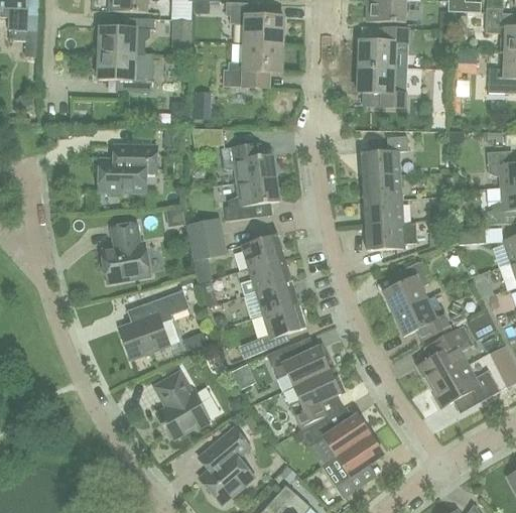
[(0,0),(0,14),(14,15),(13,30),(26,31),(27,0),(0,0)]
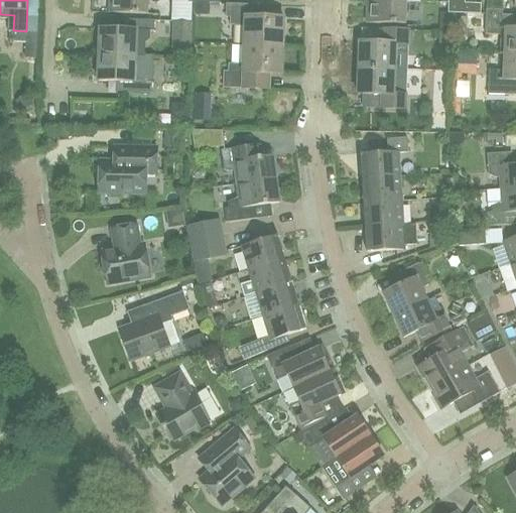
[(108,0),(108,10),(146,11),(146,0),(108,0)]
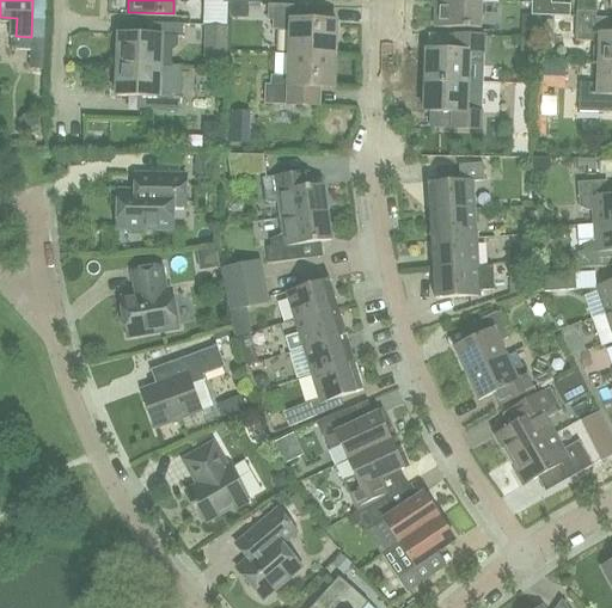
[(479,26),(481,0),(434,0),(434,24),(479,26)]
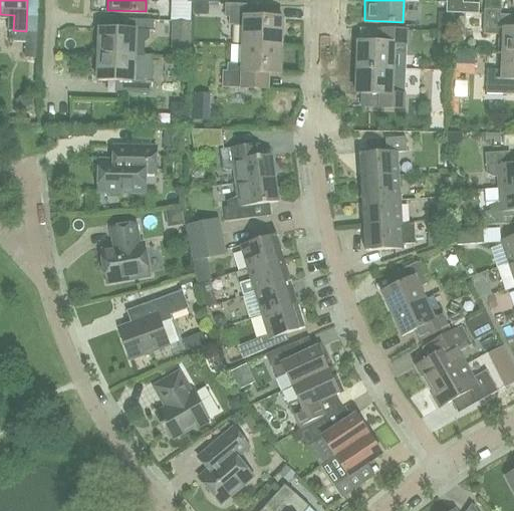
[(483,7),(500,8),(500,0),(484,0),(483,7)]
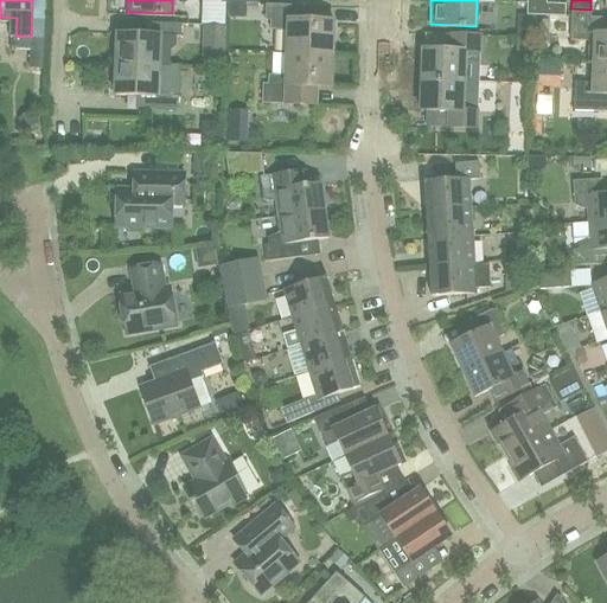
[(544,13),(544,1),(526,1),(525,13),(544,13)]
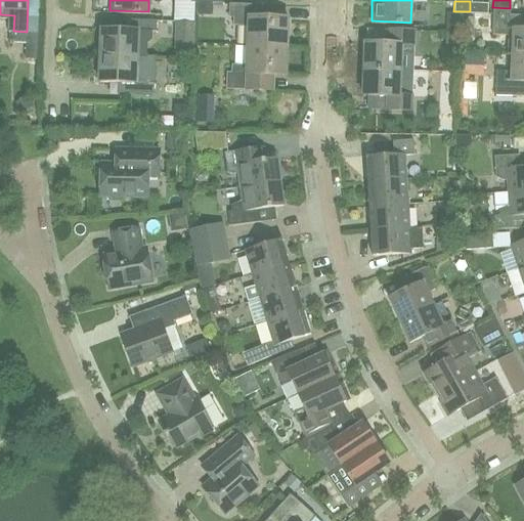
[(470,1),(470,11),(487,12),(488,1),(471,1),(470,1)]
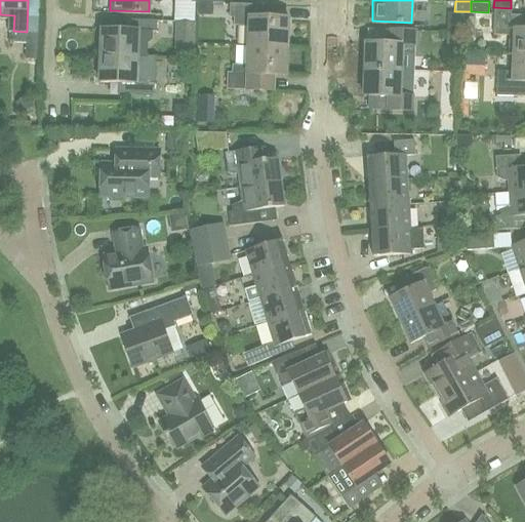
[(196,15),(204,16),(204,2),(196,2),(196,15)]
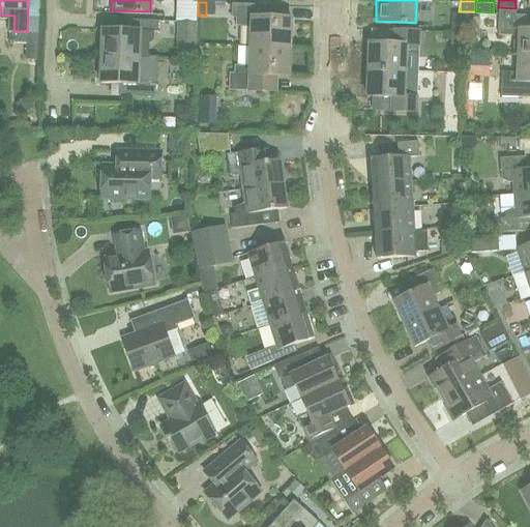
[(251,24),(251,45),(290,46),(291,17),(265,16),(265,3),(231,2),(231,16),(235,16),(235,24),(251,24)]
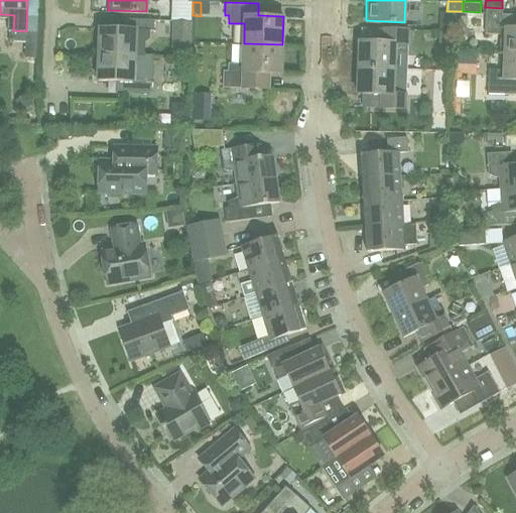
[(501,52),(504,52),(515,52),(515,13),(502,13),(502,8),(485,7),(484,31),(501,32),(501,52)]
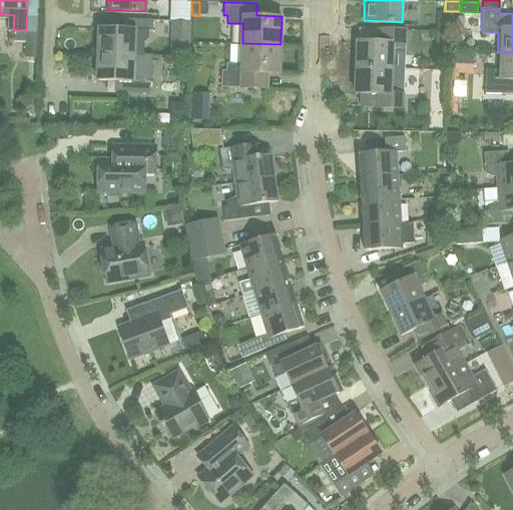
[(99,26),(98,52),(151,54),(151,53),(143,53),(144,40),(149,35),(148,28),(152,29),(152,18),(123,17),(123,27),(99,26)]
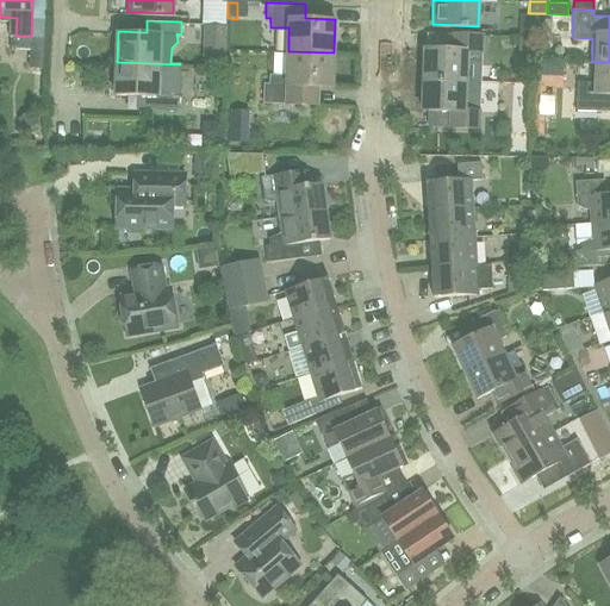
[(467,80),(468,62),(481,62),(483,33),(454,33),(453,49),(424,48),(423,79),(467,80)]
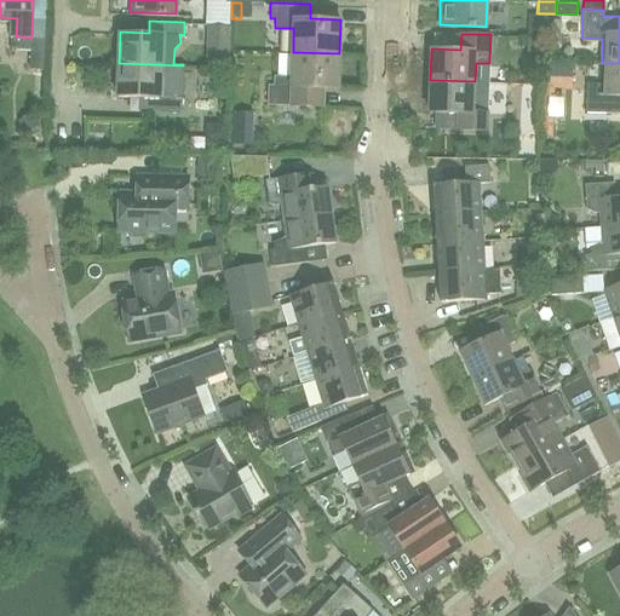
[(229,42),(207,42),(206,62),(228,63),(229,42)]
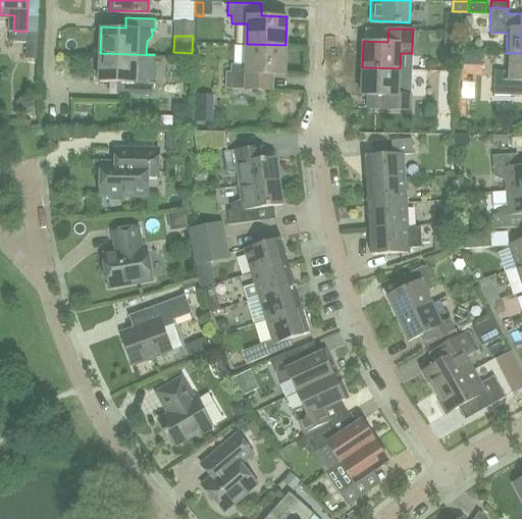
[(285,45),(247,44),(246,62),(230,62),(230,70),(225,70),(225,87),(259,88),(259,72),(284,73),(285,45)]
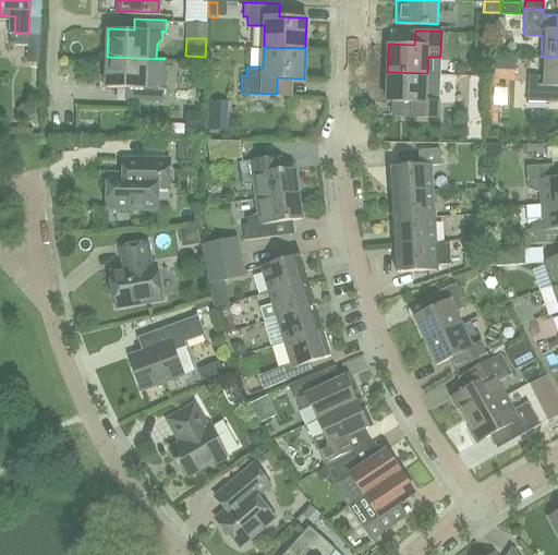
[(165,59),(107,57),(106,84),(132,85),(132,97),(164,98),(165,59)]
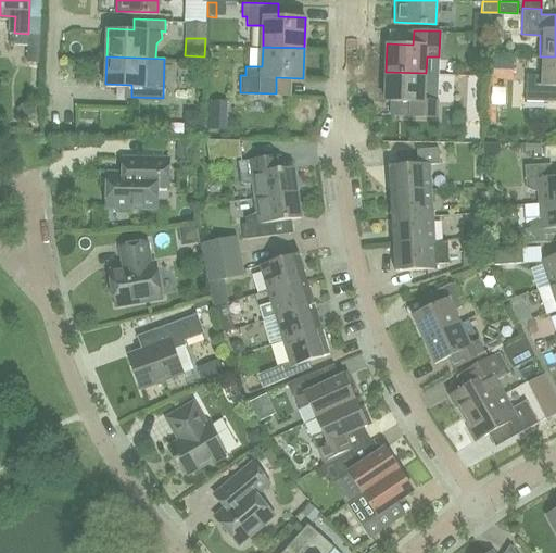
[(555,57),(543,57),(542,74),(527,73),(527,100),(555,101),(555,99),(555,57)]
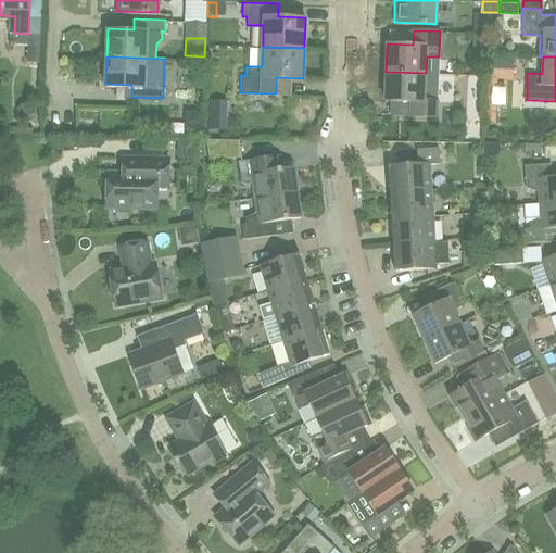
[(495,63),(494,74),(497,74),(497,77),(513,77),(513,64),(495,63)]
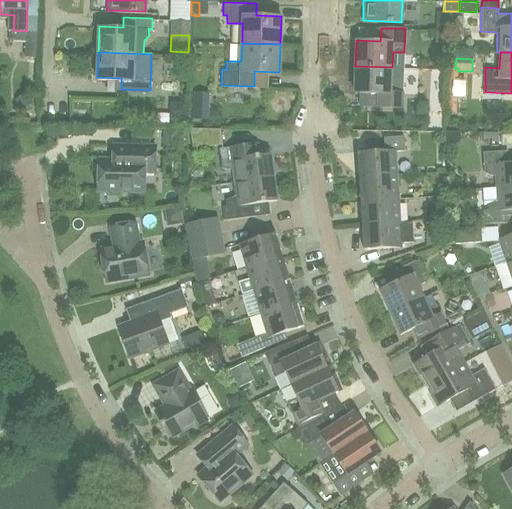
[(404,67),(392,67),(355,66),(354,91),(379,92),(378,105),(402,106),(403,82),(404,67)]
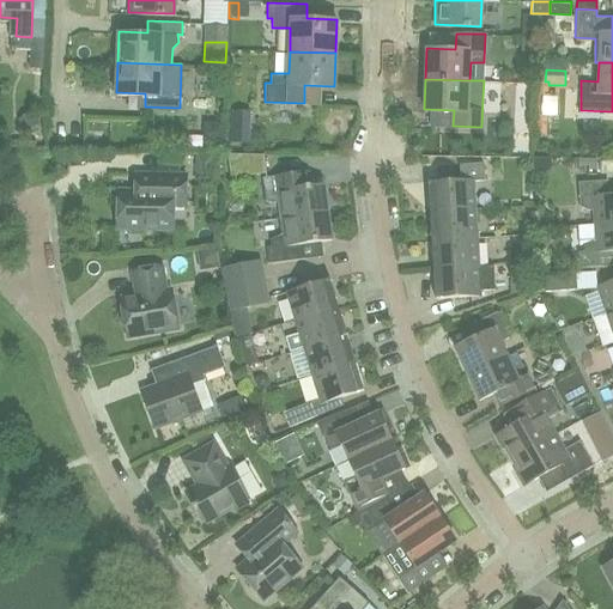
[(536,81),(534,134),(546,135),(548,85),(548,81),(545,81),(536,81)]
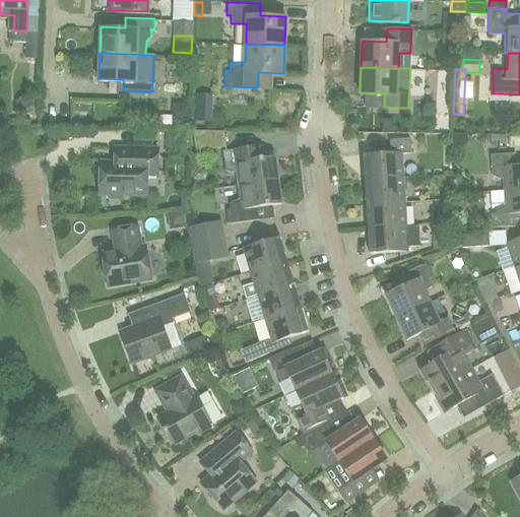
[(448,86),(448,78),(437,78),(437,86),(448,86)]
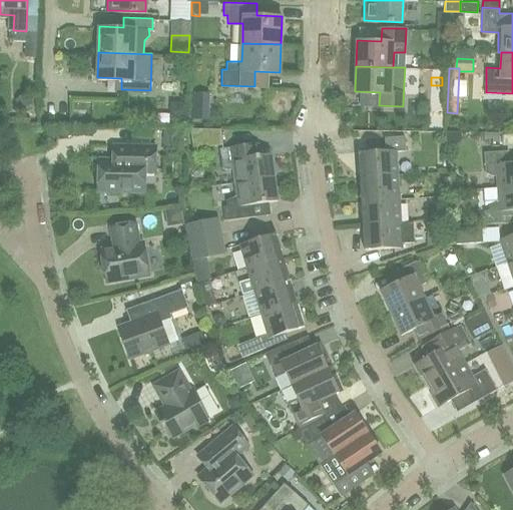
[(16,101),(22,110),(32,104),(25,94),(16,101)]
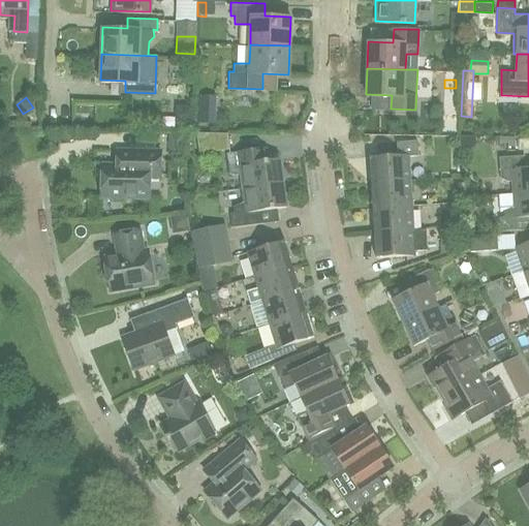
[(216,130),(218,148),(229,146),(227,130),(216,130)]
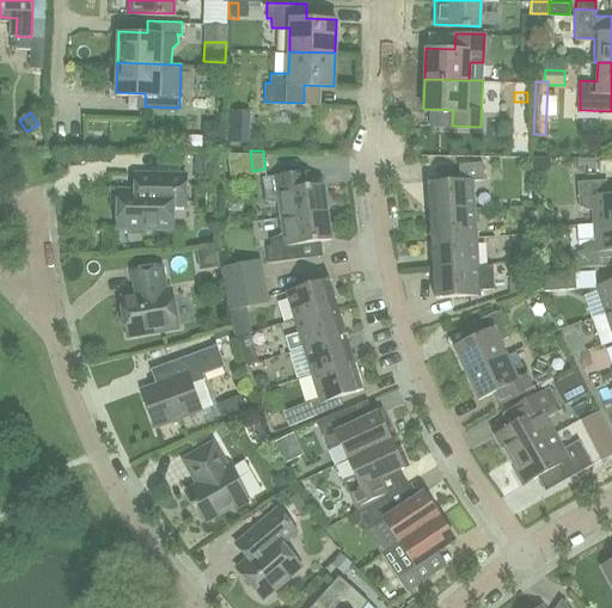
[(428,179),(430,209),(475,207),(473,178),(484,178),(483,160),(459,161),(460,177),(428,179)]
